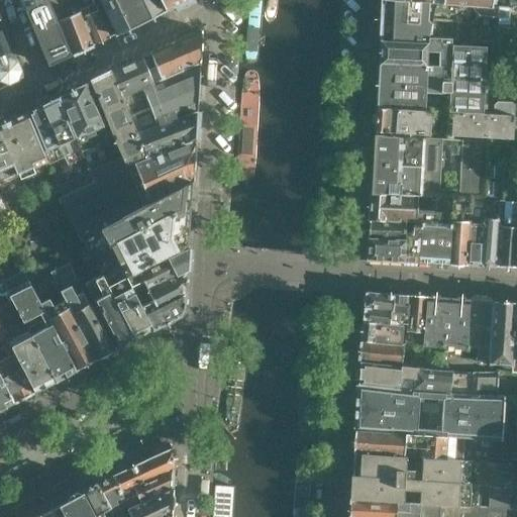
[(93,0),(20,0),(25,9),(25,10),(25,11),(52,0),(59,19),(78,11),(95,4),(93,0)]
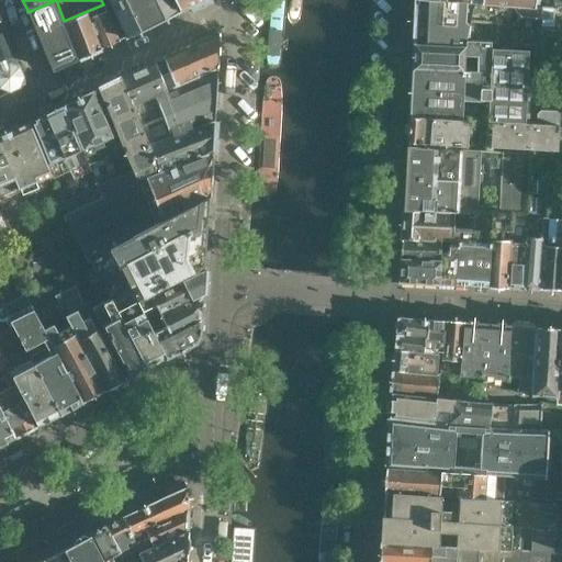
[(70,38),(64,21),(56,0),(27,12),(53,71),(78,59),(70,38)]
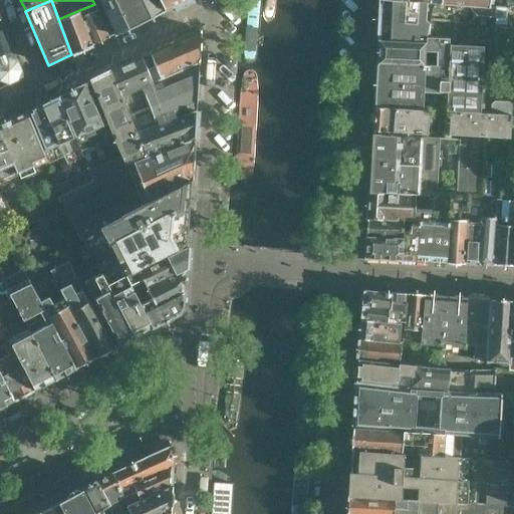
[(99,0),(101,4),(102,6),(113,32),(114,34),(165,11),(160,0),(99,0)]
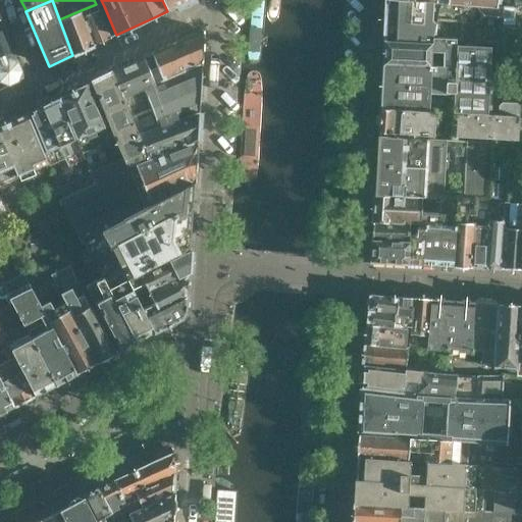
[(190,0),(162,0),(167,11),(190,0)]
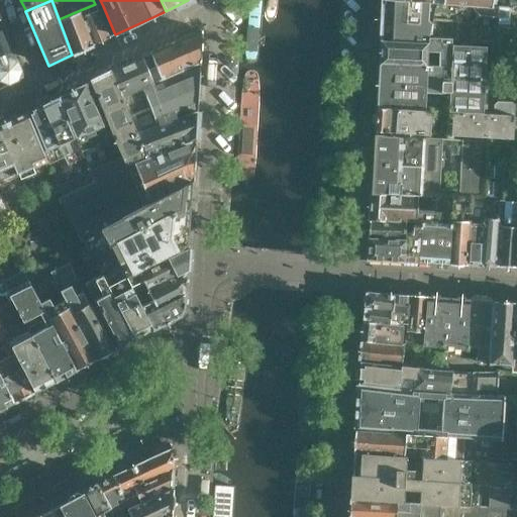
[(260,58),(260,57),(264,0),(248,0),(245,57),(246,59),(247,60),(248,60),(250,61),(251,61),(253,61),(254,61),(255,61),(257,60),(259,59),(260,58)]
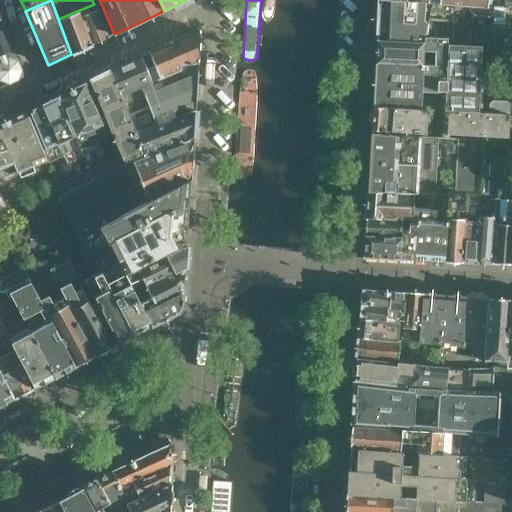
[(511,3),(489,2),(489,6),(463,4),(463,10),(456,9),(456,4),(391,0),(378,0),(376,40),(423,43),(423,39),(447,40),(447,45),(482,47),(511,48),(511,3)]
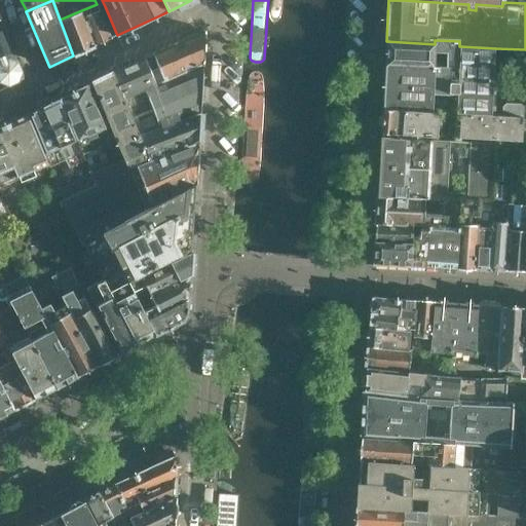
[(112,38),(97,4),(79,11),(95,46),(95,45),(112,38)]
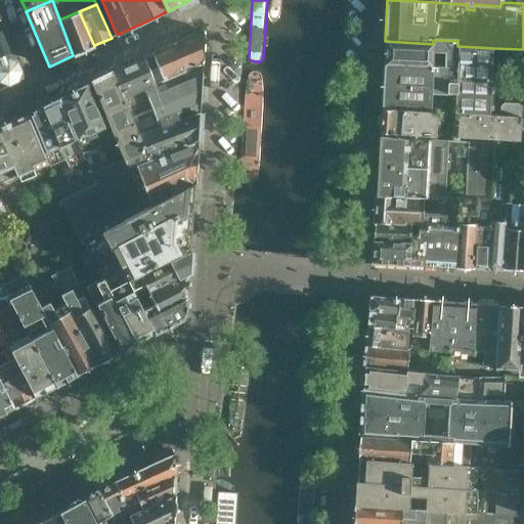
[(94,46),(79,11),(59,19),(66,36),(73,55),(93,46),(94,46)]
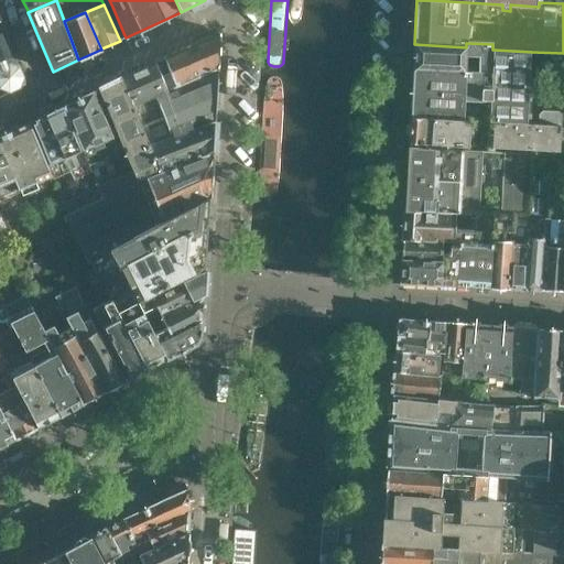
[(0,66),(17,61),(15,57),(4,32),(0,33),(0,66)]
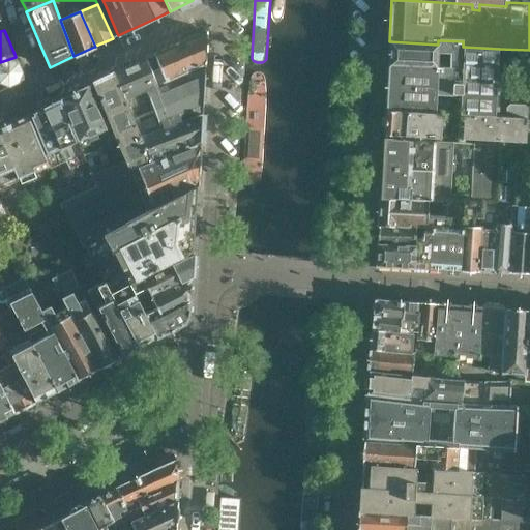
[(205,64),(206,31),(205,31),(155,55),(146,59),(156,84),(205,64)]
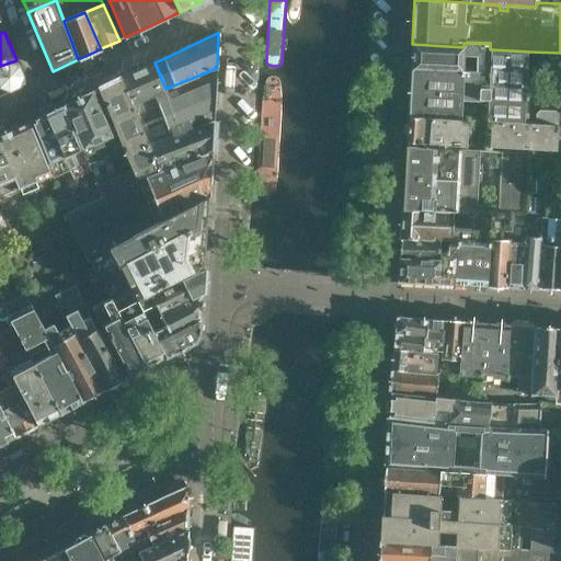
[(489,75),(490,49),(490,44),(464,43),(464,47),(412,44),(411,69),(489,75)]
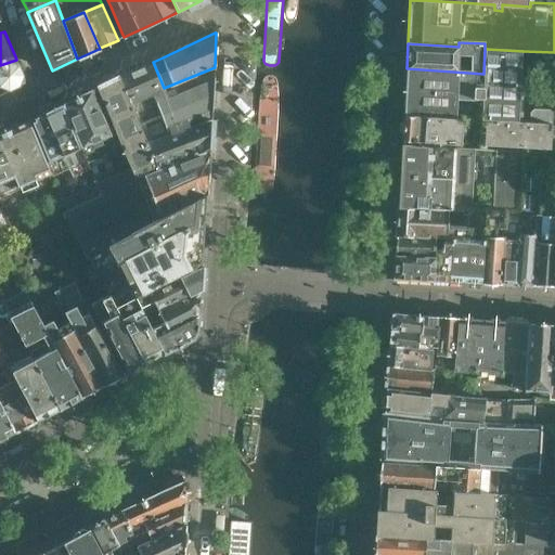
[(518,123),(523,51),(485,49),(483,74),(407,68),(407,71),(404,115),(404,116),(518,123)]
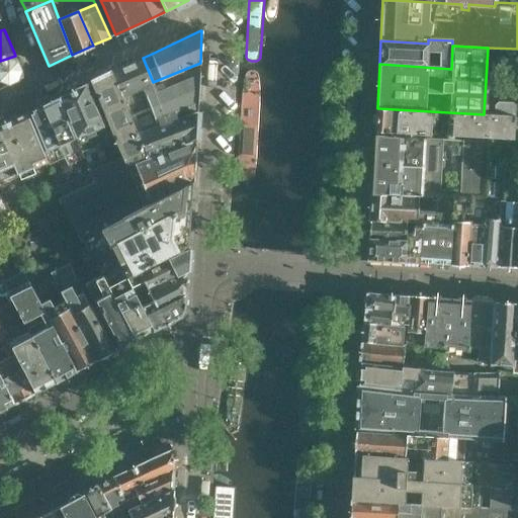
[(24,77),(15,56),(0,61),(0,82),(3,88),(24,77)]
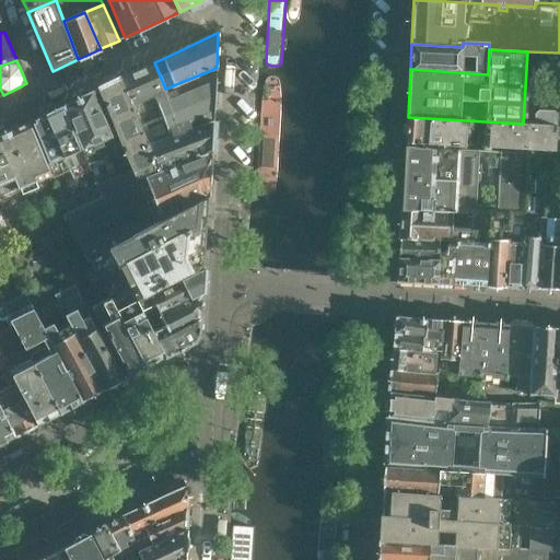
[(165,89),(154,62),(120,78),(131,103),(165,89)]
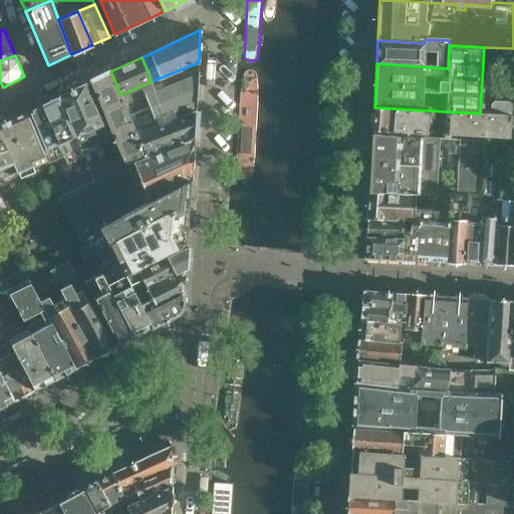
[(196,110),(199,62),(152,81),(120,94),(137,135),(196,110)]
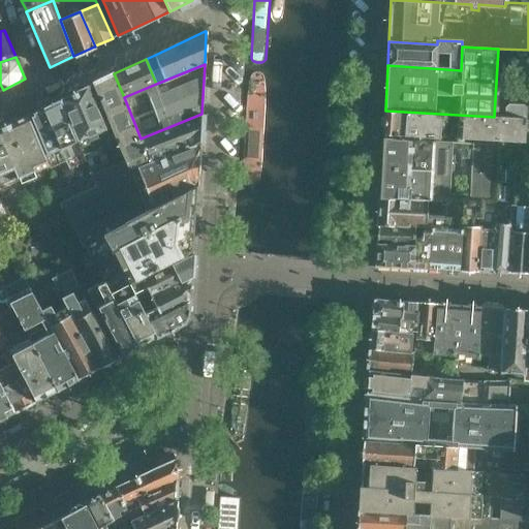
[(249,79),(248,82),(244,161),(244,165),(245,169),(245,173),(247,177),(248,180),(249,182),(251,185),(252,187),(256,182),(257,180),(259,178),(260,174),(261,170),(262,166),(262,162),(267,83),(267,80),(266,75),(265,74),(260,72),(258,71),(255,71),(252,73),(251,75),(249,79)]
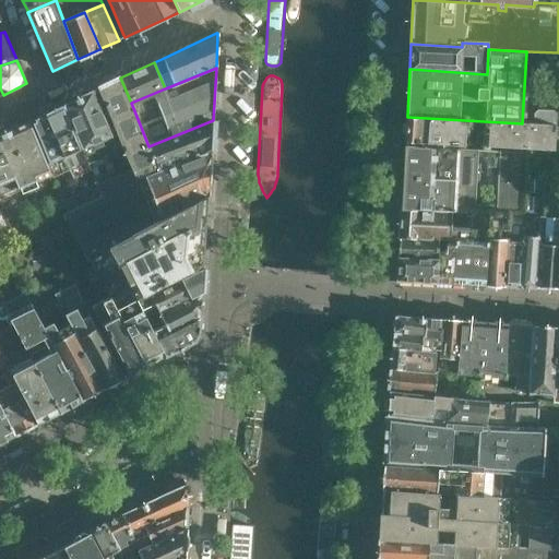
[(149,146),(131,103),(120,78),(98,88),(131,168),(134,177),(157,169),(149,146)]
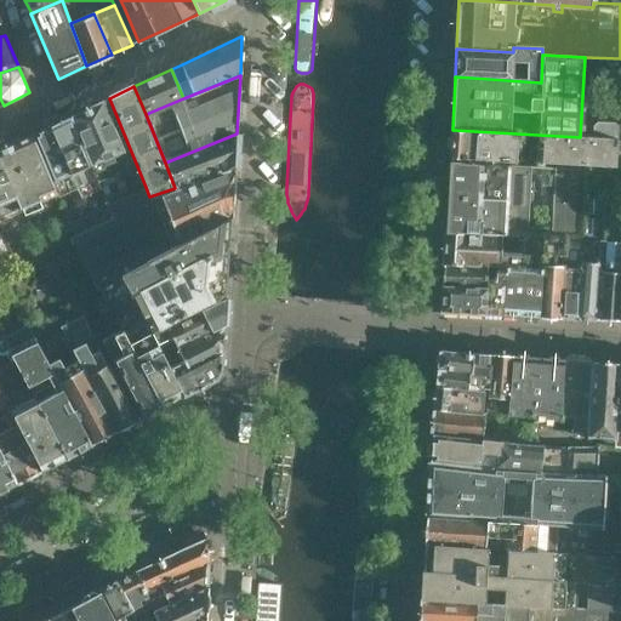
[(124,152),(103,102),(72,117),(102,192),(106,200),(115,197),(110,187),(124,181),(114,157),(124,152)]
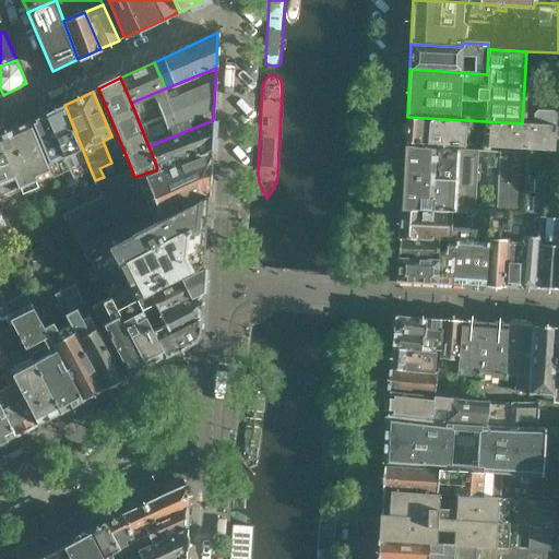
[(92,173),(64,105),(47,114),(73,178),(74,180),(92,173)]
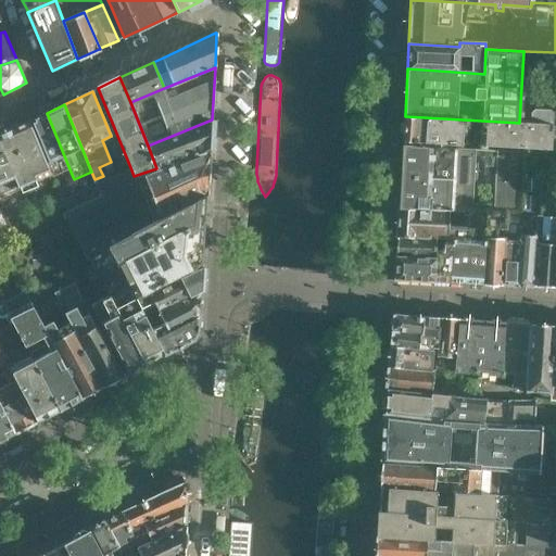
[(73,177),(47,113),(29,122),(51,174),(55,185),(73,177)]
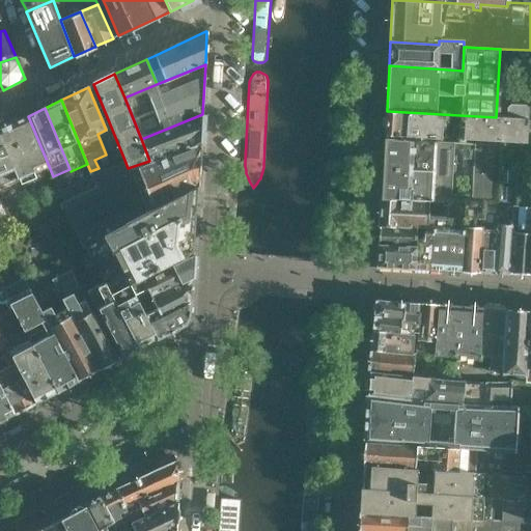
[(441,138),(442,123),(464,126),(463,139),(527,143),(529,109),(507,108),(507,118),(496,117),(387,111),(385,135),(441,138)]
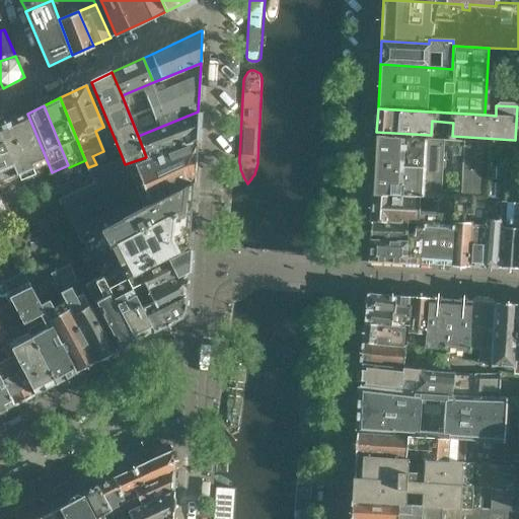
[(196,139),(198,112),(138,136),(146,157),(196,139)]
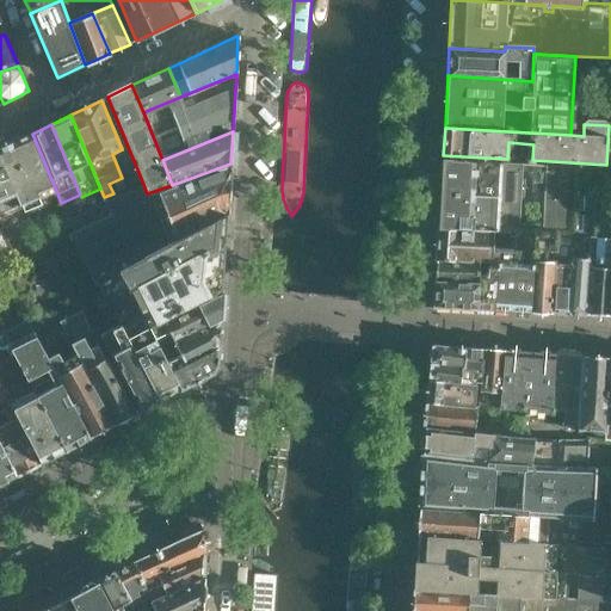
[(56,191),(32,134),(0,147),(0,156),(20,204),(20,205),(56,191)]
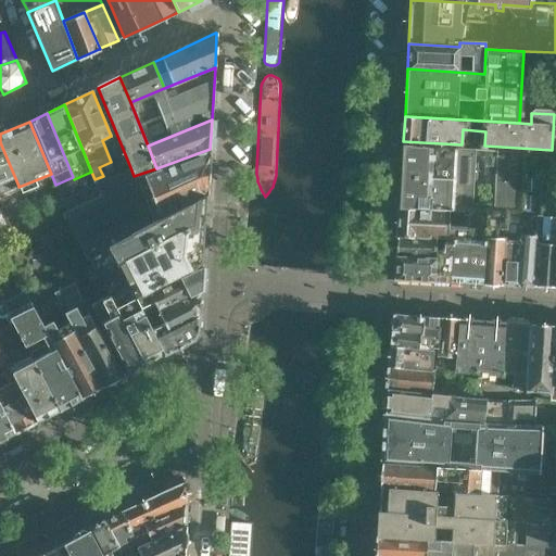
[(0,192),(19,186),(0,142),(0,192)]
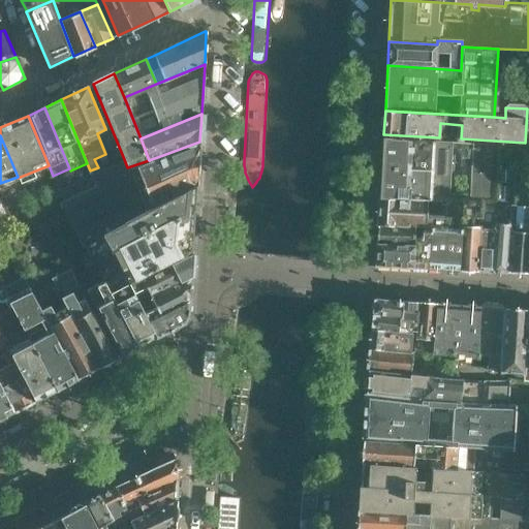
[(496,191),(498,164),(499,146),(383,138),(380,197),(428,200),(452,201),(463,203),(463,201),(481,203),(481,199),(496,200),(497,191),(496,191)]
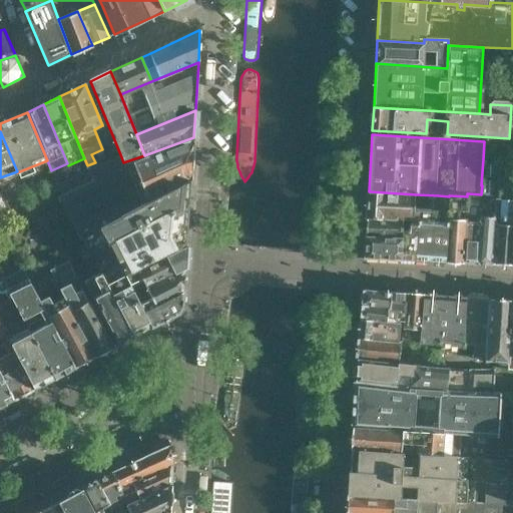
[(79,238),(190,179),(191,179),(193,137),(144,155),(123,162),(120,154),(101,161),(102,164),(57,182),(57,184),(56,185),(58,189),(58,190),(58,191),(59,190),(64,202),(63,202),(64,203),(69,215),(69,216),(70,216),(75,227),(74,228),(75,229),(75,228),(79,238)]
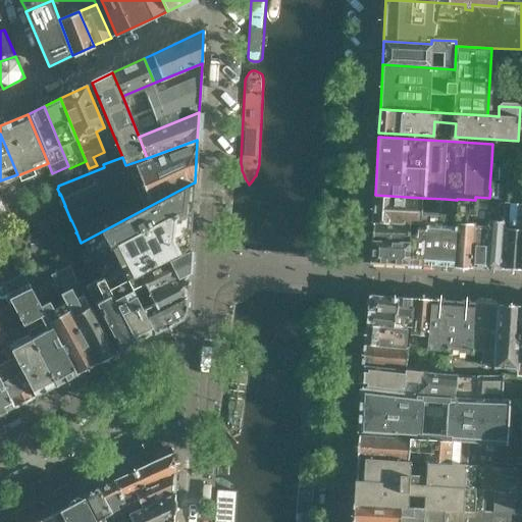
[(500,269),(506,163),(491,162),(489,189),(490,189),(489,198),(485,268),(499,269),(500,269)]
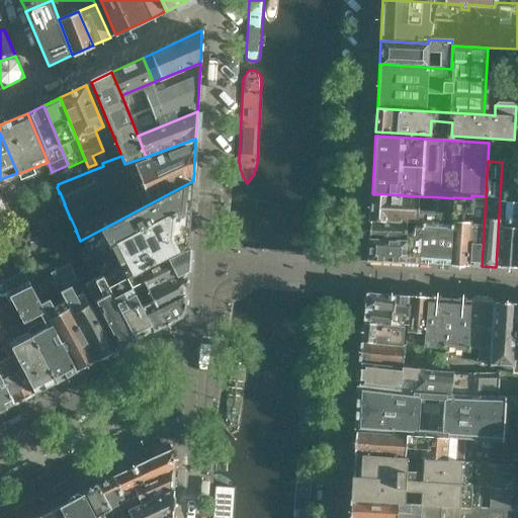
[(517,162),(502,162),(496,267),(517,268),(517,162)]
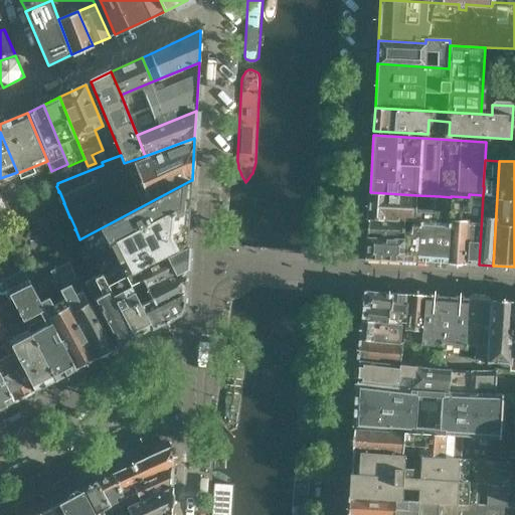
[(187,244),(191,180),(79,239),(80,241),(79,242),(83,240),(88,248),(98,268),(111,261),(119,277),(124,274),(126,278),(187,244)]
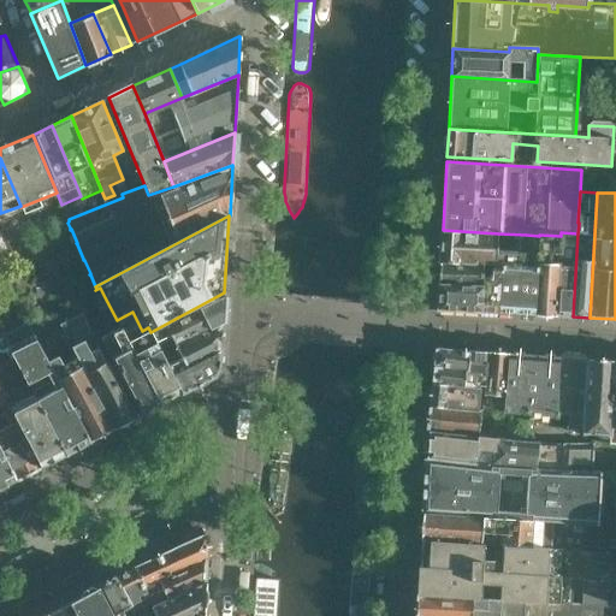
[(497,252),(498,234),(443,230),(440,261),(484,265),(484,264),(502,264),(502,265),(537,267),(539,236),(526,235),(525,254),(497,252)]
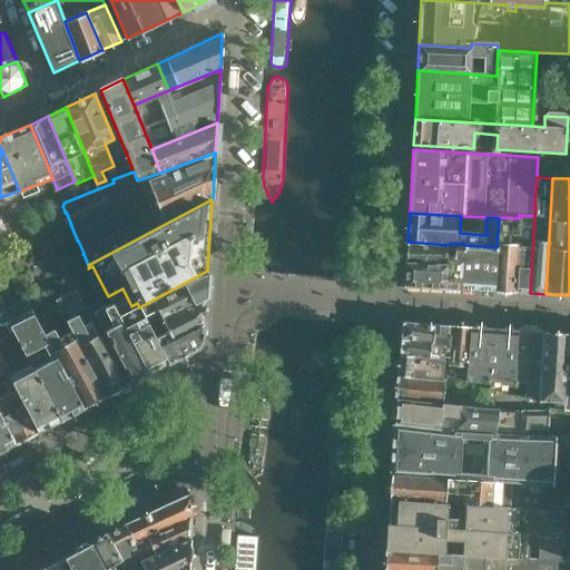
[(530,293),(534,216),(519,215),(519,218),(518,235),(517,245),(514,292),(530,293)]
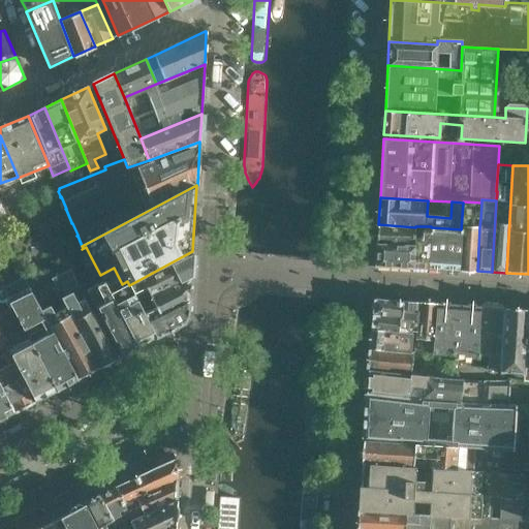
[(477,271),(479,227),(472,227),(473,218),(480,218),(481,203),(463,201),(463,203),(461,229),(459,271),(477,271)]
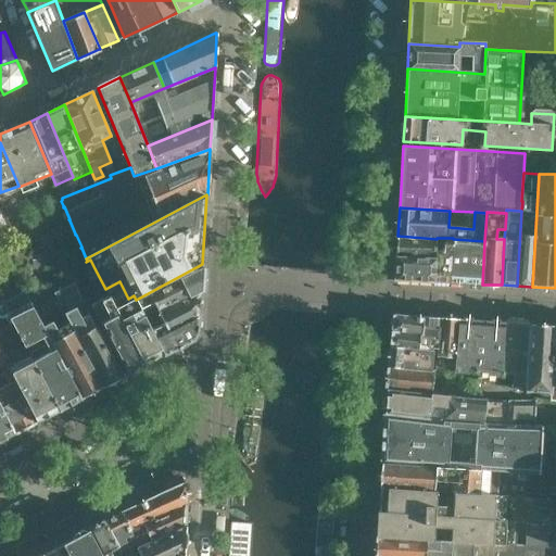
[(436,257),(437,239),(397,236),(396,257),(436,257)]
